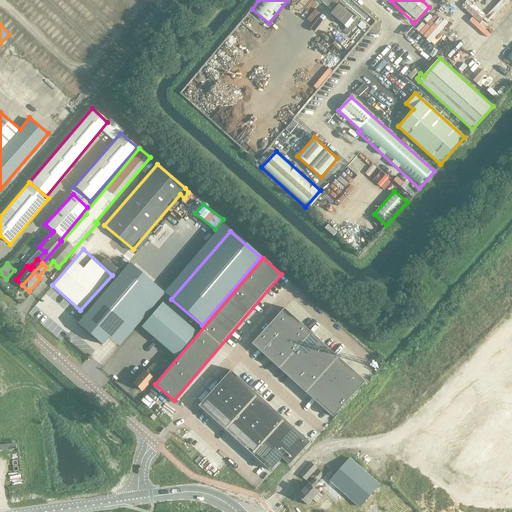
[(153,284),(129,263),(77,324),(102,345),(108,337),(153,284)]
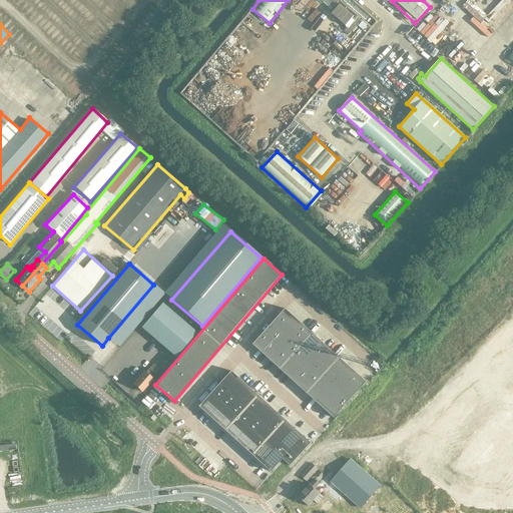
[(153,285),(108,338),(118,346),(163,294),(153,285)]
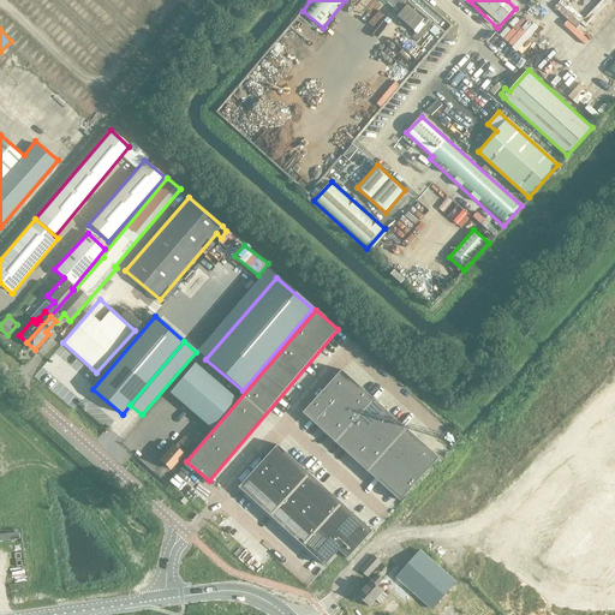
[(171,392),(212,428),(237,399),(196,363),(171,392)]
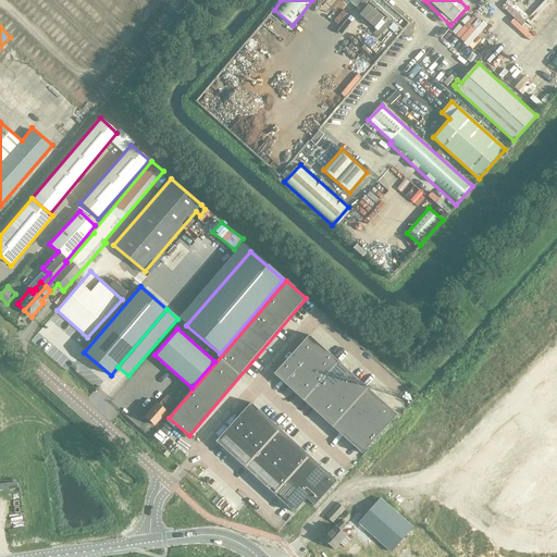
[(310,335),(275,374),(362,454),(398,415),(310,335)]
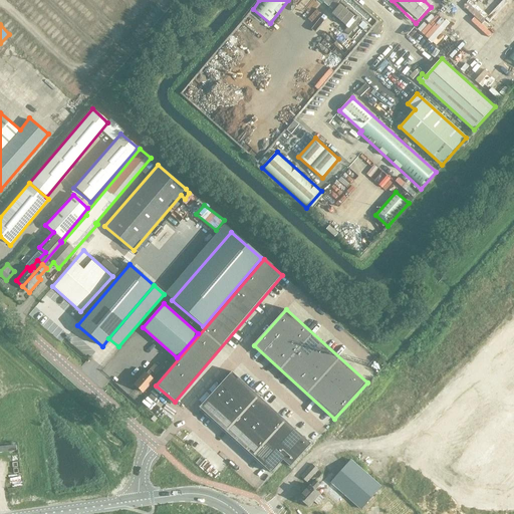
[(151,379),(160,369),(154,364),(145,374),(144,372),(134,386),(142,393),(152,380),(151,379)]
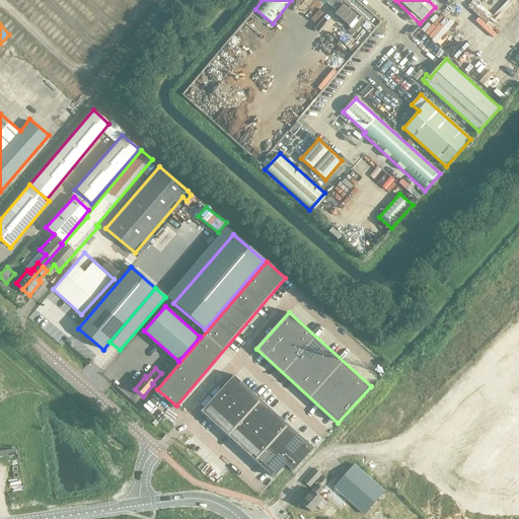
[(255,381),(246,373),(230,391),(239,399),(255,381)]
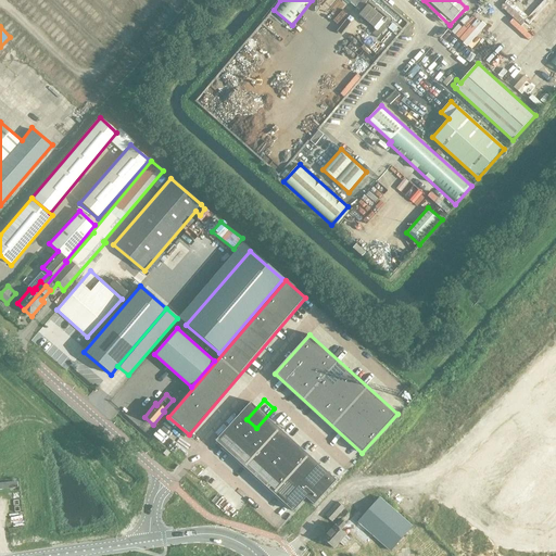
[(283,418),(274,408),(256,428),(267,438),(283,418)]
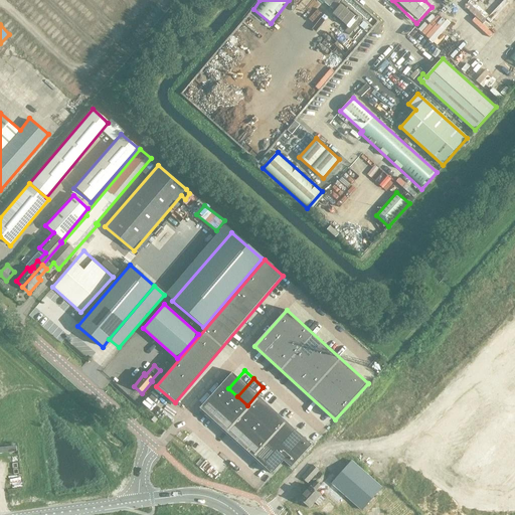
[(273,395),(263,387),(247,405),(256,413),(273,395)]
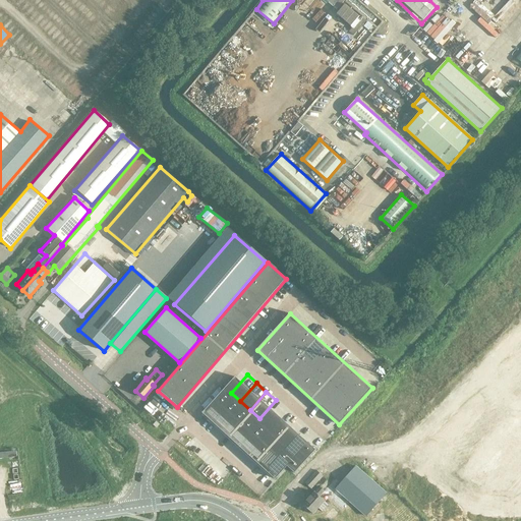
[(284,408),(276,400),(259,418),(269,426),(284,408)]
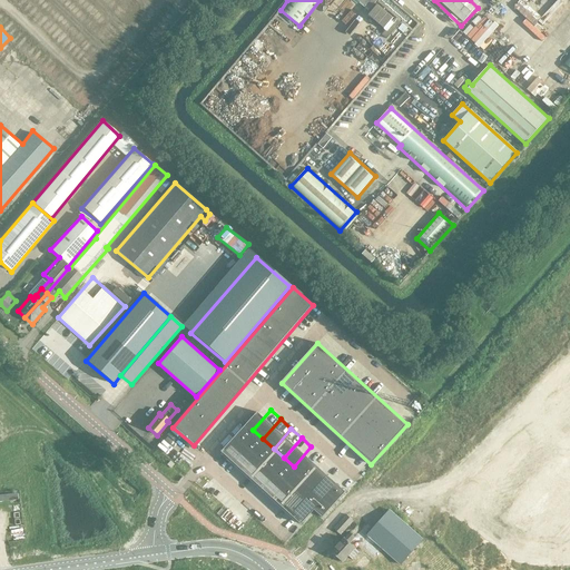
[(253,454),(243,445),(225,465),(235,474),(253,454)]
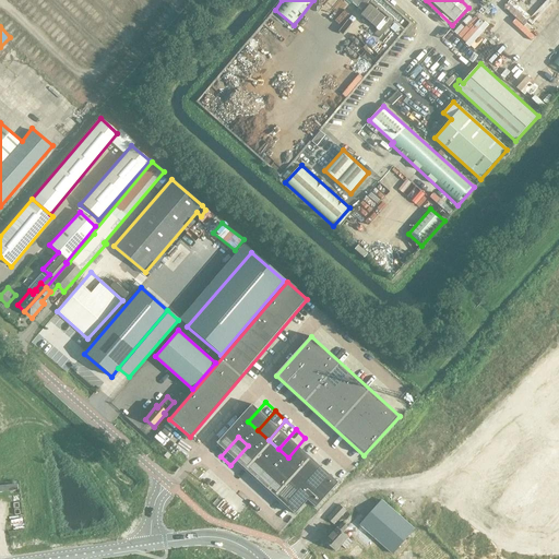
[(316,447),(305,438),(288,458),(298,466),(316,447)]
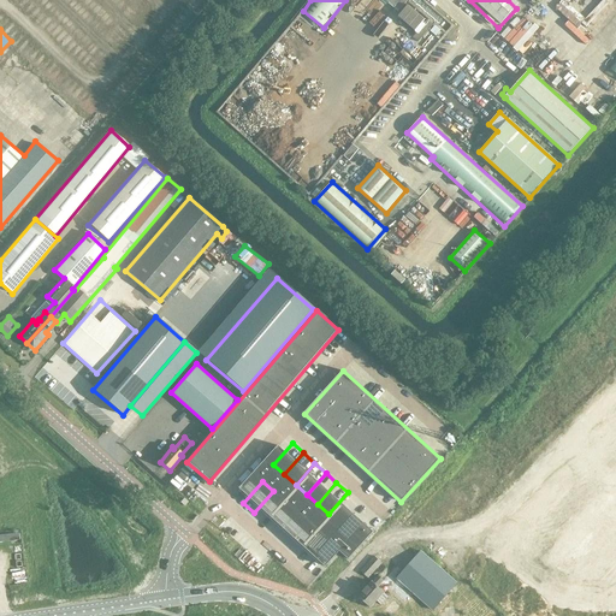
[(283,499),(273,491),(254,513),(264,521),(283,499)]
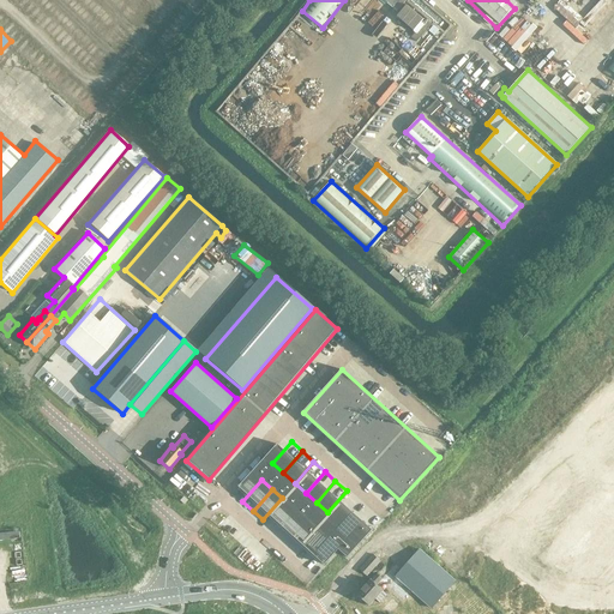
[(356,500),(347,491),(327,512),(337,522),(356,500)]
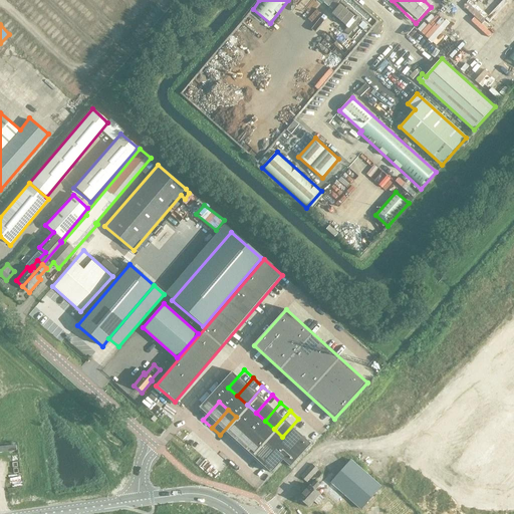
[(245,425),(236,417),(220,435),(229,443),(245,425)]
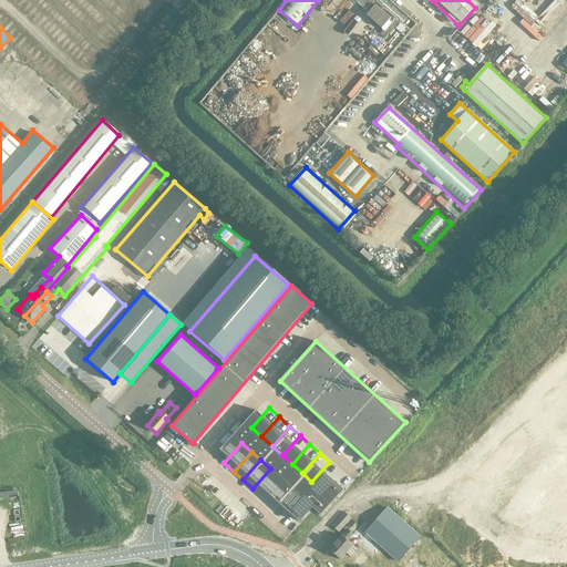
[(342,473),(329,462),(311,482),(325,493),(342,473)]
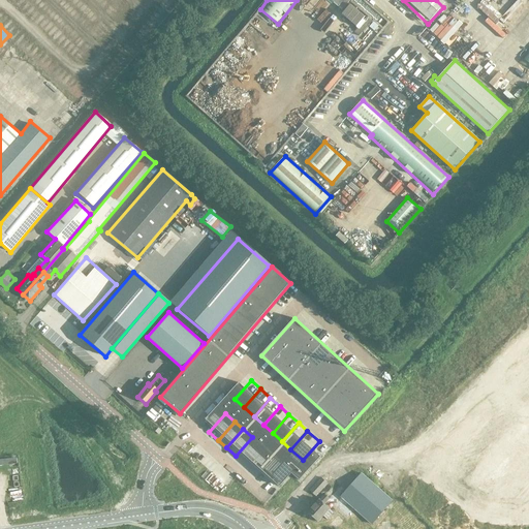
[(261,445),(252,437),(236,456),(245,464),(261,445)]
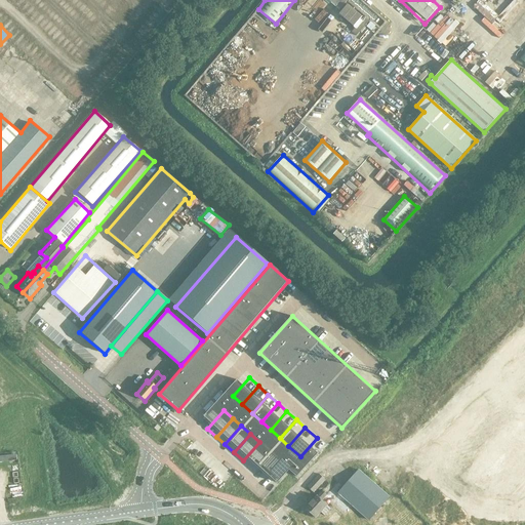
[(325,445),(317,438),(300,456),(309,463),(325,445)]
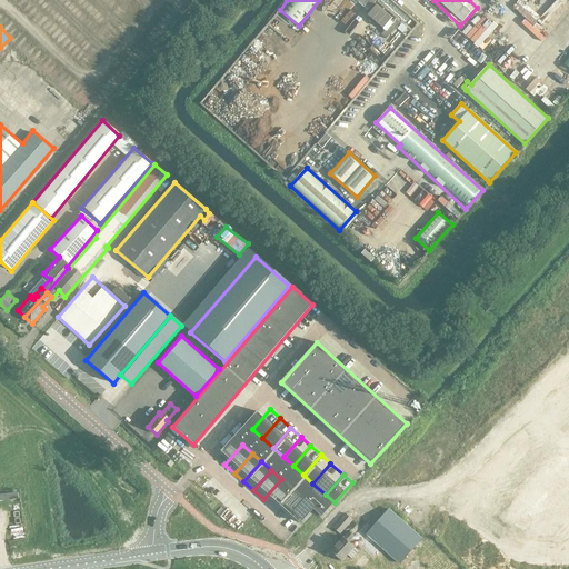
[(291,489),(281,479),(263,499),(273,508),(291,489)]
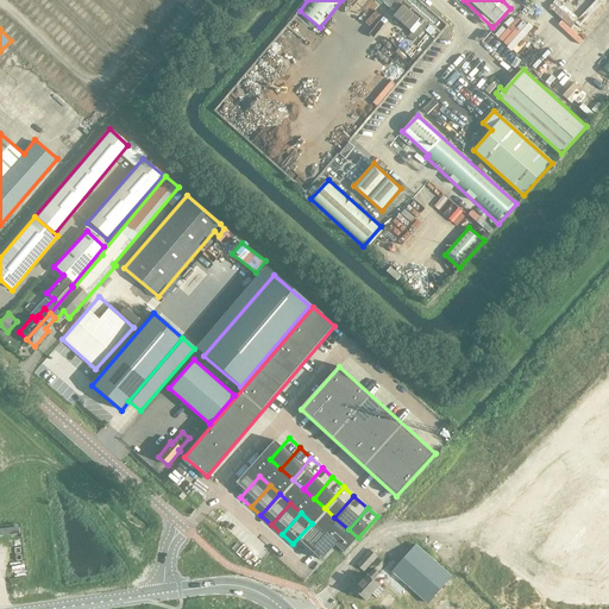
[(319,529),(312,523),(293,544),(300,551),(319,529)]
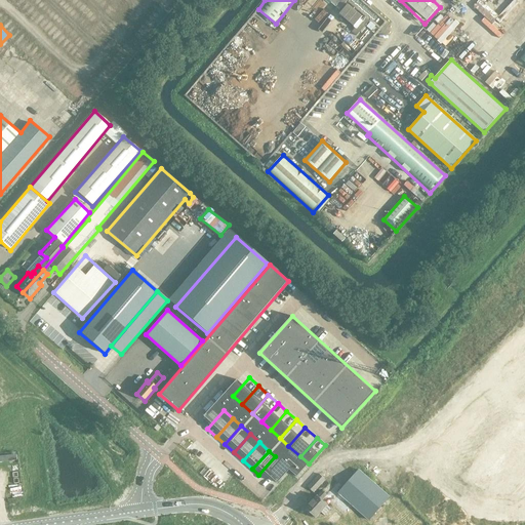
[(284,466),(275,456),(258,475),(268,483),(284,466)]
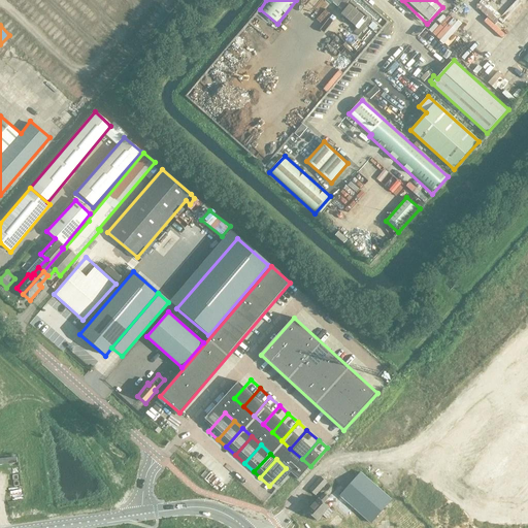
[(269,486),(278,494),(295,476),(286,468),(269,486)]
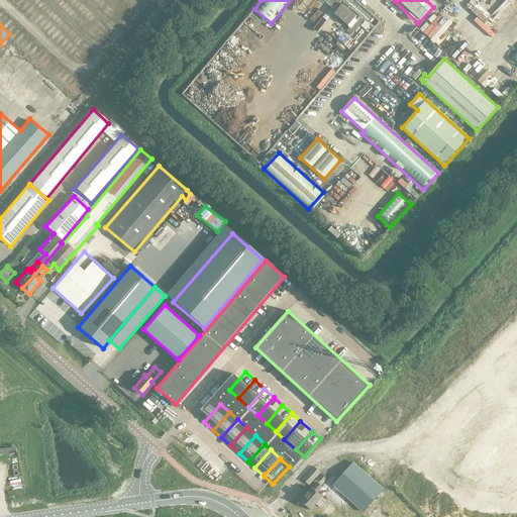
[(303,479),(312,489),(301,501),(310,510),(316,504),(320,508),(326,501),(322,498),(325,493),(340,506),(344,501),(336,494),(339,491),(365,513),(385,490),(353,461),(337,479),(333,475),(332,476),(324,468),(320,473),(314,467),(303,479)]
